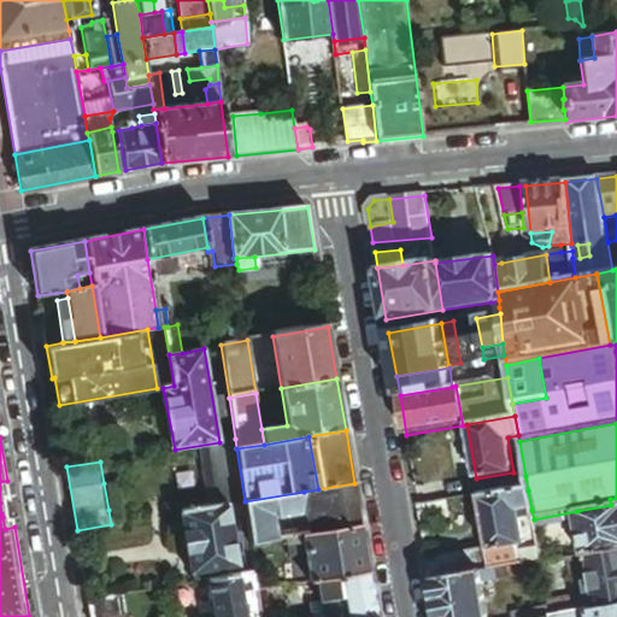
[(528,491),(526,476),(503,481),(505,494),(517,492),(528,491)]
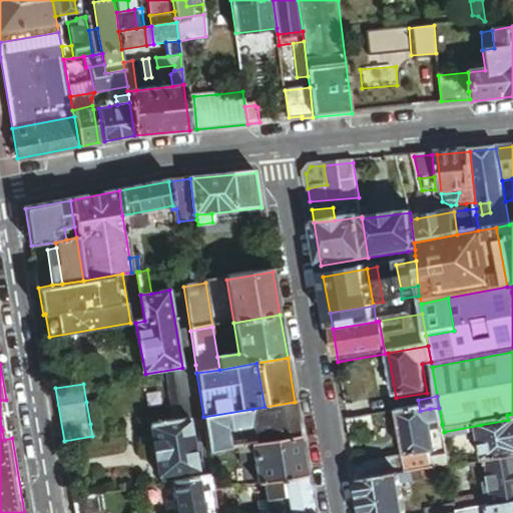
[(302,437),(295,402),(265,407),(252,409),(254,423),(257,436),(258,445),(302,437)]
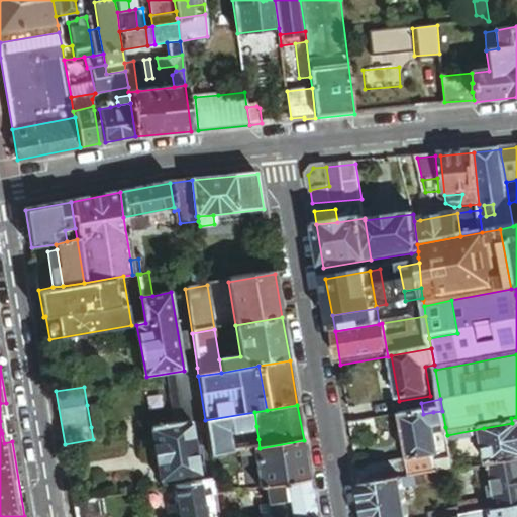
[(445,427),(442,411),(433,412),(436,428),(445,427)]
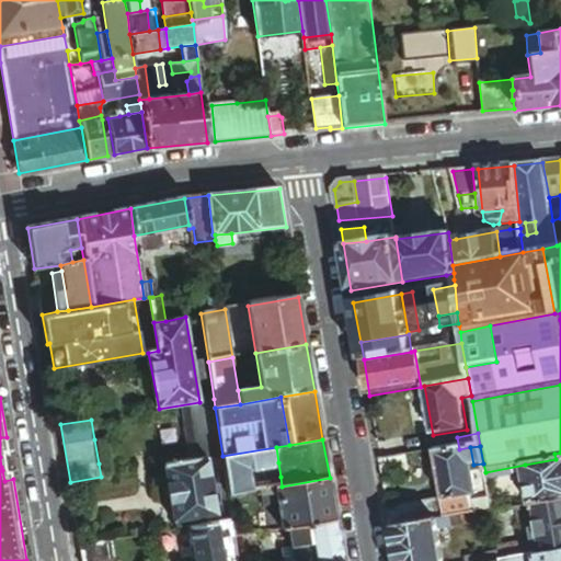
[(276,447),(222,456),(225,471),(228,495),(251,491),(250,482),(248,469),(253,470),(274,468),(278,462),(276,447)]
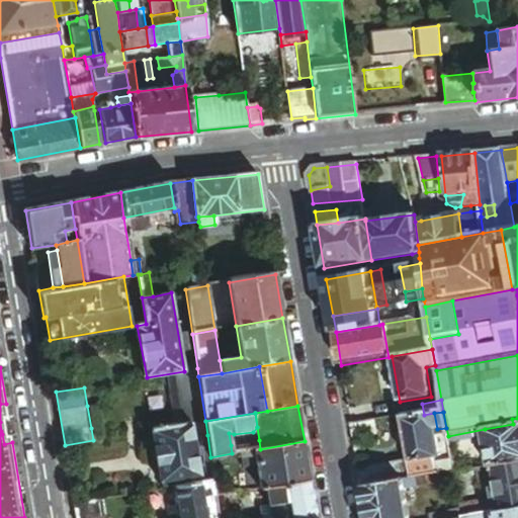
[(434,413),(424,415),(404,418),(411,462),(411,463),(437,459),(442,458),(440,447),(437,429),(434,413)]
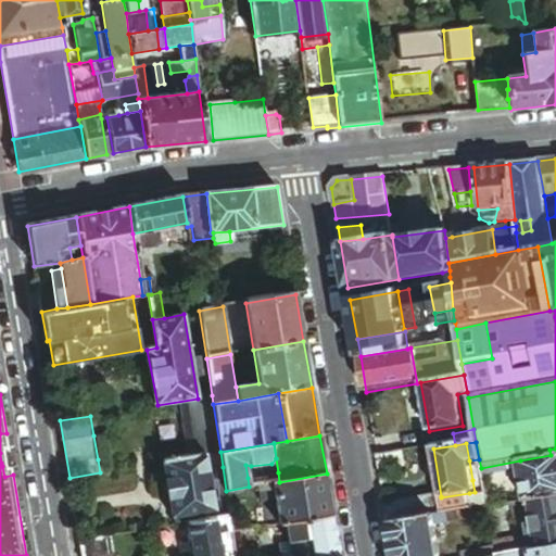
[(223,467),(220,452),(205,455),(209,469),(223,467)]
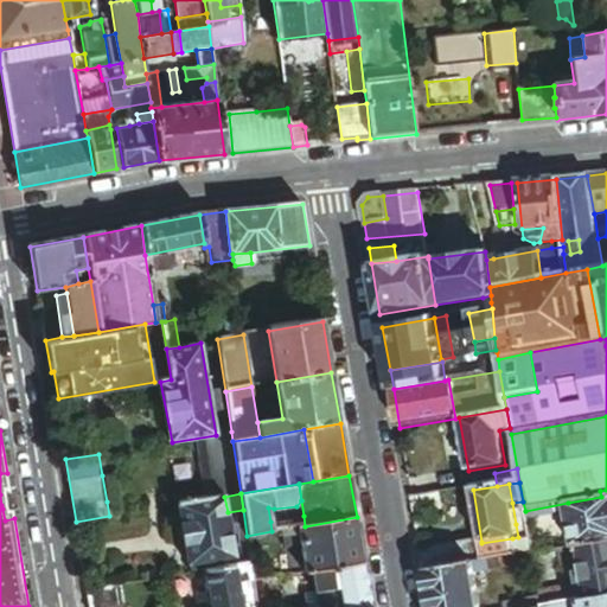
[(136,496),(107,502),(109,516),(139,511),(136,496)]
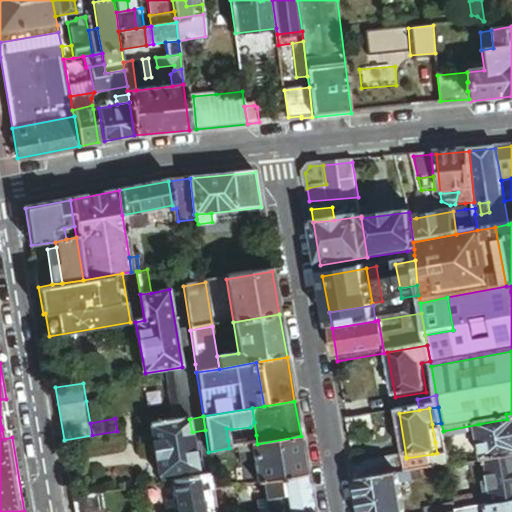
[(511,418),(507,419),(479,424),(481,434),(486,464),(511,459),(511,418)]
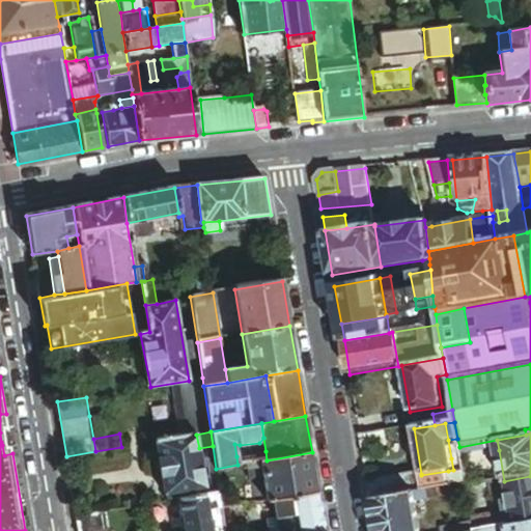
[(199,448),(196,435),(156,441),(165,494),(205,486),(199,448)]
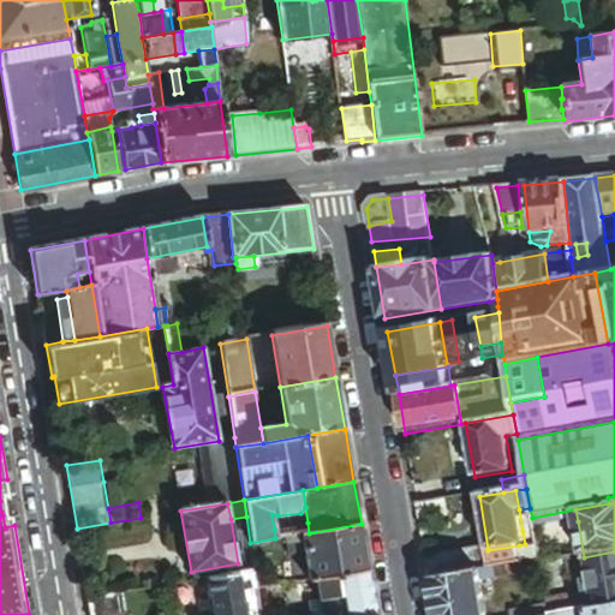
[(533,529),(532,518),(530,508),(519,509),(523,531),(533,529)]
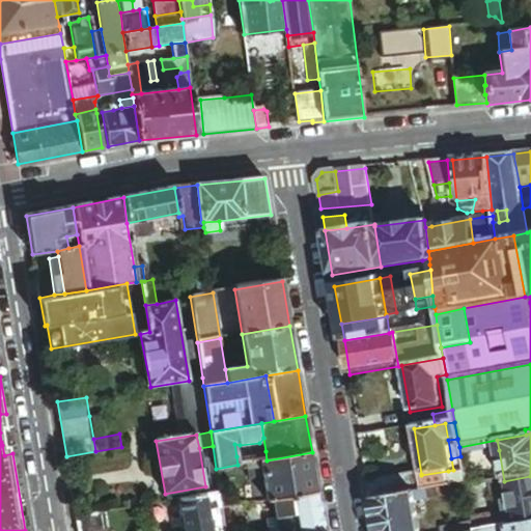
[(499,450),(497,440),(459,447),(460,456),(460,457),(499,450)]
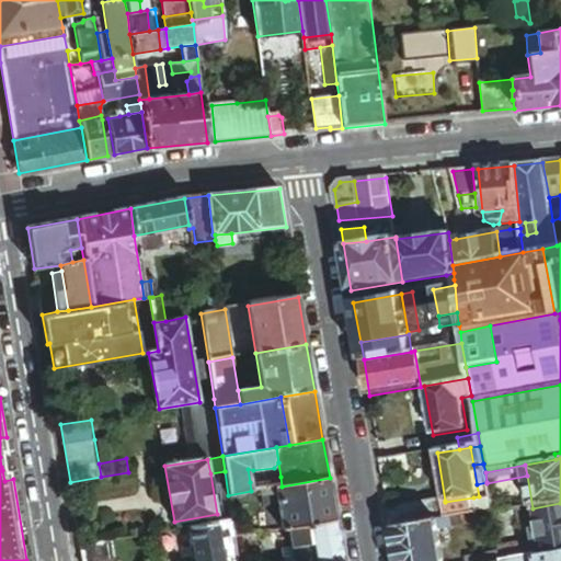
[(4,481),(13,479),(12,469),(2,470),(4,481)]
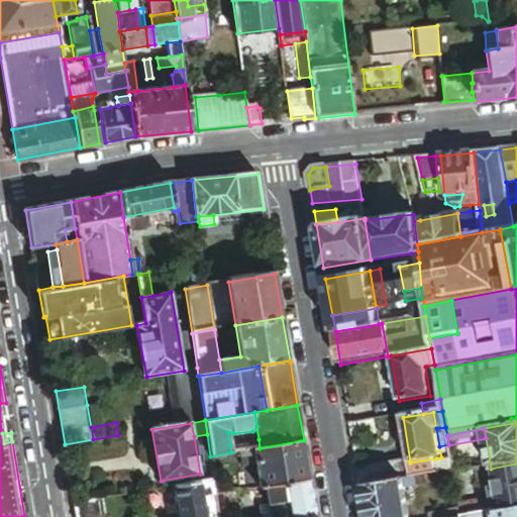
[(252,449),(260,448),(259,439),(230,444),(231,452),(239,451),(252,449)]
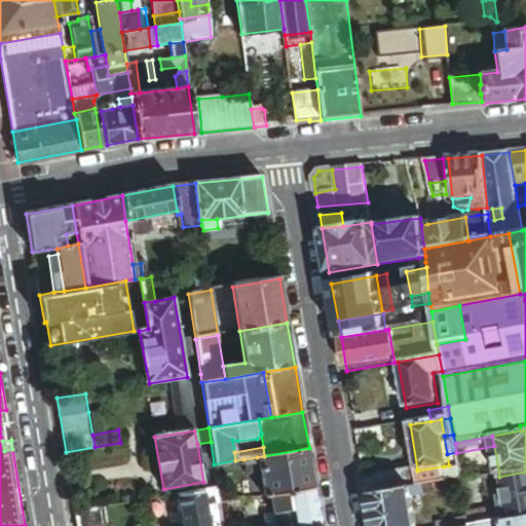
[(316,489),(309,448),(264,456),(257,457),(260,474),(263,498),(269,497),(291,494),(316,489)]
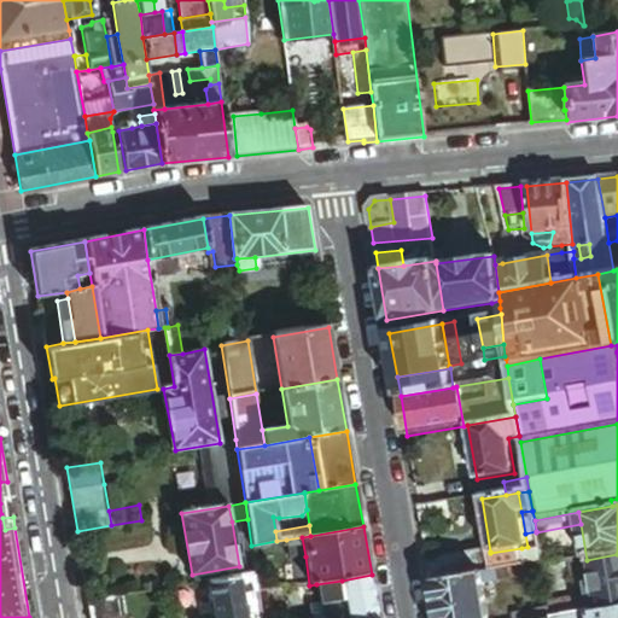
[(305,557),(302,537),(286,540),(289,559),(305,557)]
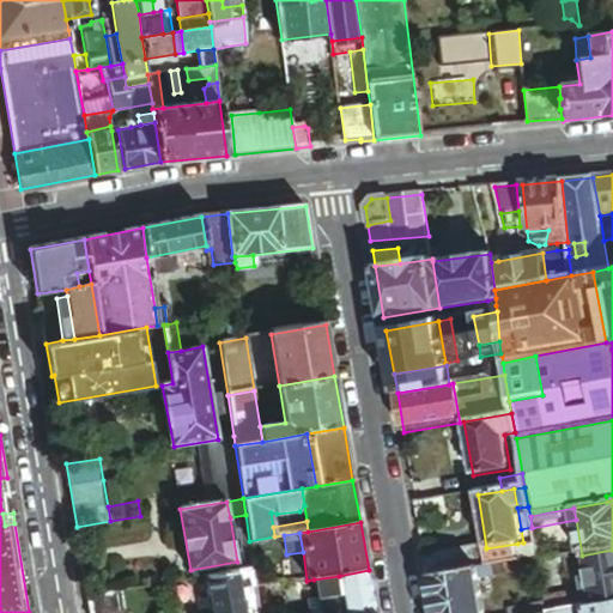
[(517,544),(486,548),(489,558),(490,568),(503,565),(520,563),(519,553),(519,551),(517,544)]
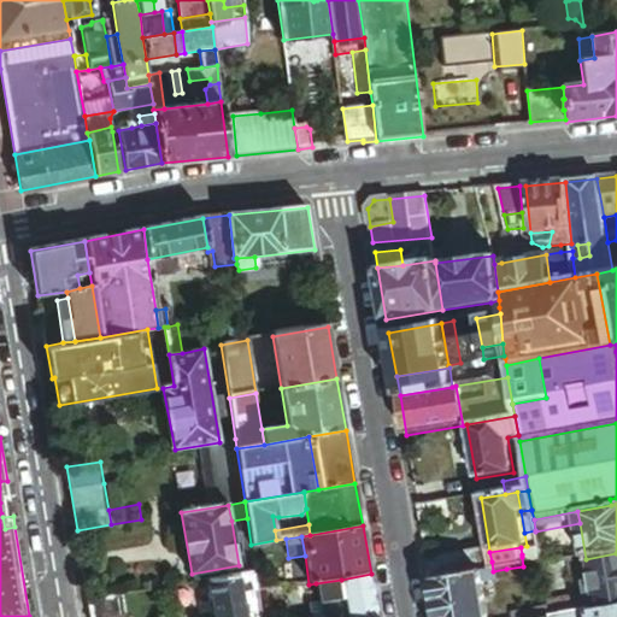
[(489,551),(429,562),(433,581),(475,574),(480,574),(483,573),(493,571),(492,562),(489,552),(489,551)]
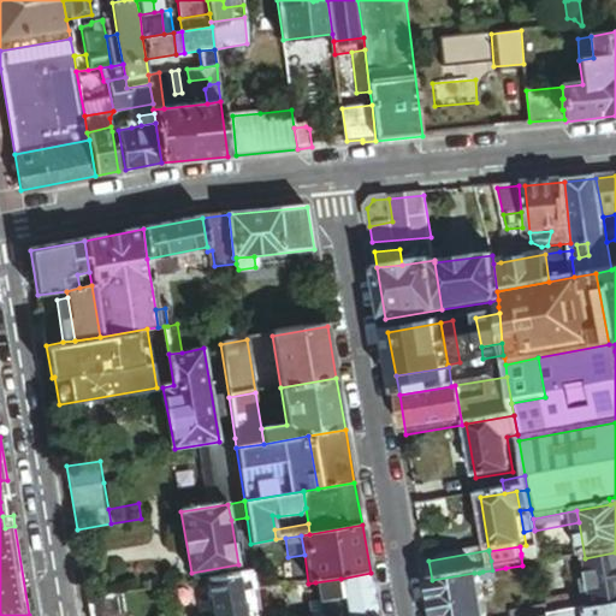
[(615,552),(585,558),(568,561),(573,590),(580,588),(582,604),(574,606),(575,615),(590,612),(615,606),(615,552)]
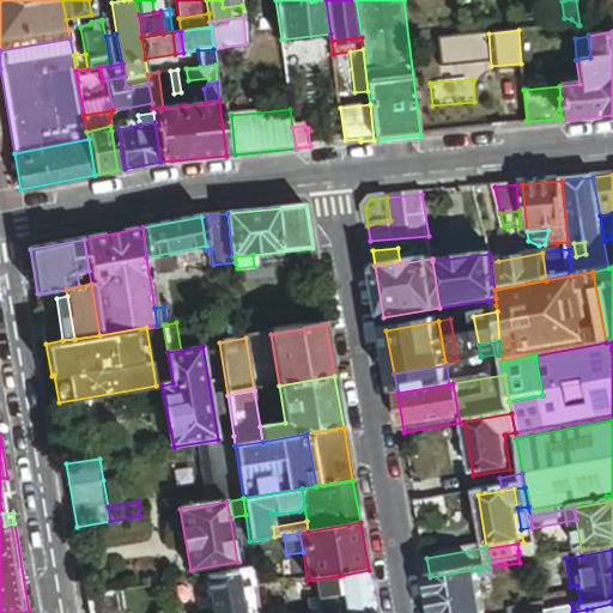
[(520,563),(538,559),(536,551),(519,553),(520,563)]
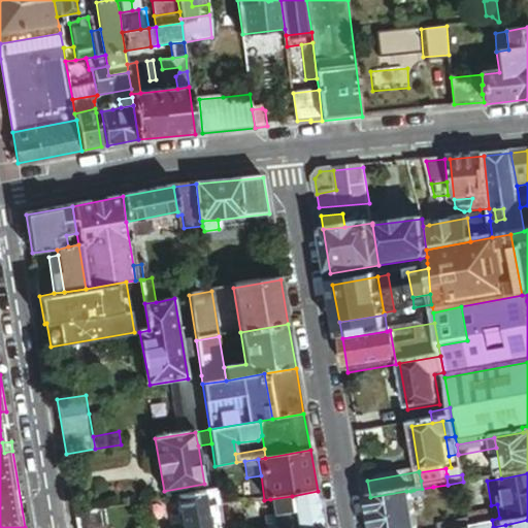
[(464,487),(464,485),(463,482),(448,485),(433,487),(433,492),(464,487)]
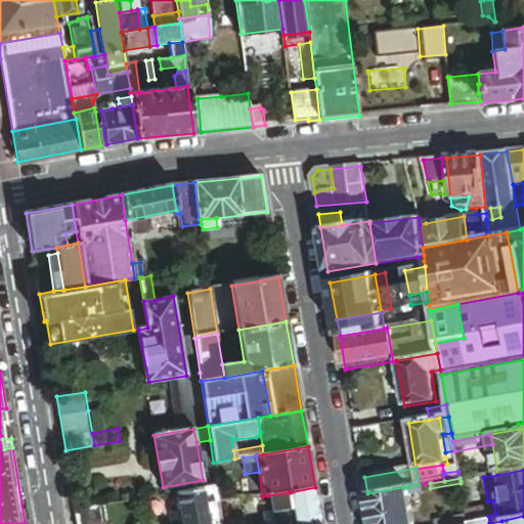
[(475,523),(468,480),(461,481),(461,483),(468,520),(468,521),(468,523),(475,523)]
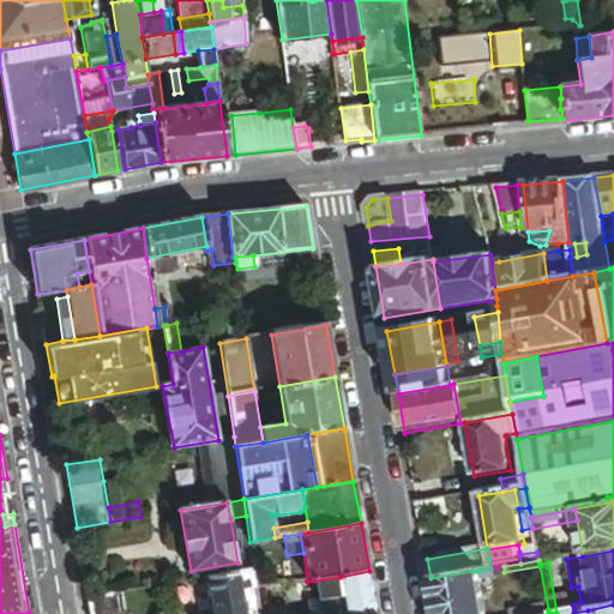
[(504,566),(491,569),(481,570),(477,571),(480,581),(505,576),(504,572),(504,566)]
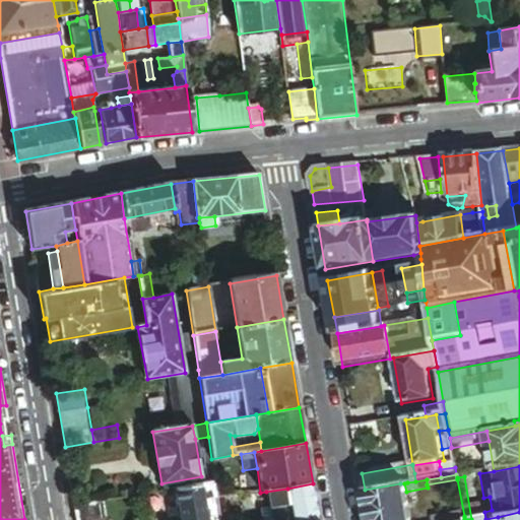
[(215,491),(214,483),(202,485),(207,519),(219,517),(216,500),(215,491)]
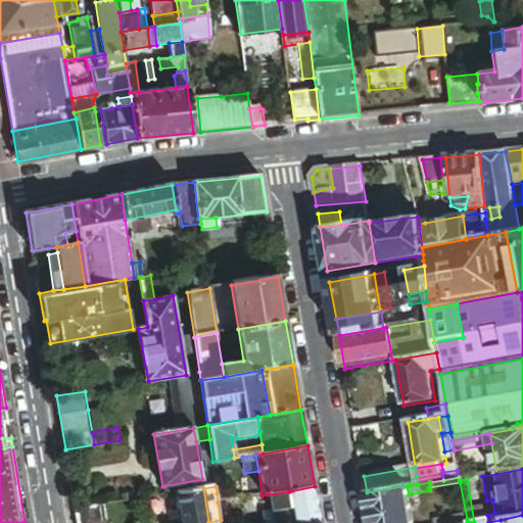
[(320,522),(315,486),(289,491),(292,509),(293,522),(320,522)]
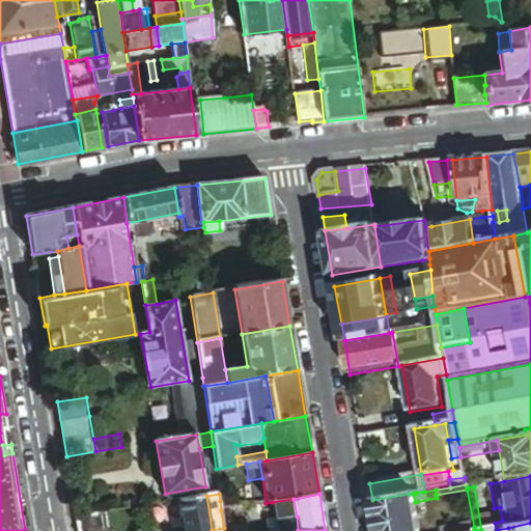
[(409,494),(372,500),(376,530),(419,530),(415,502),(413,494),(409,494)]
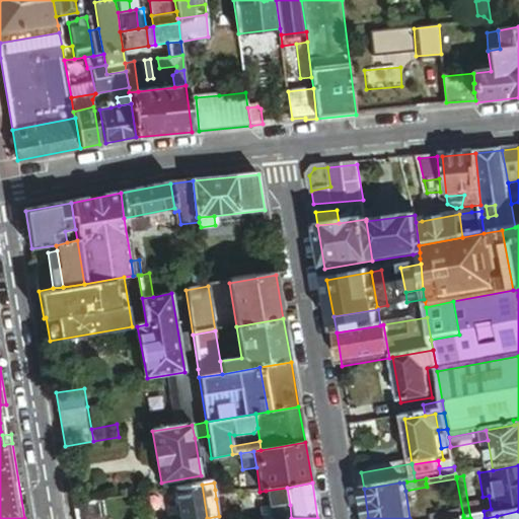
[(207,518),(202,485),(176,489),(180,518),(207,518)]
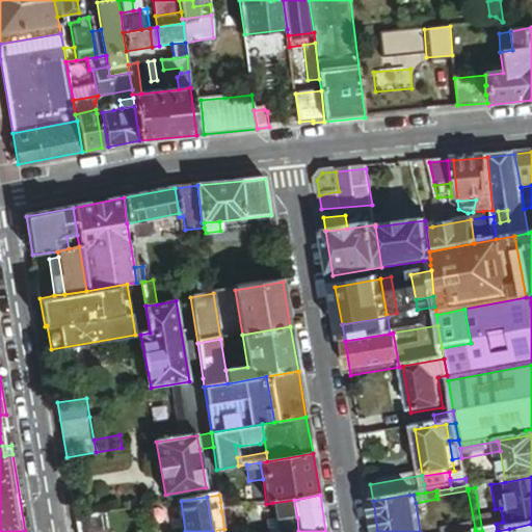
[(237,500),(220,502),(221,511),(239,508),(237,500)]
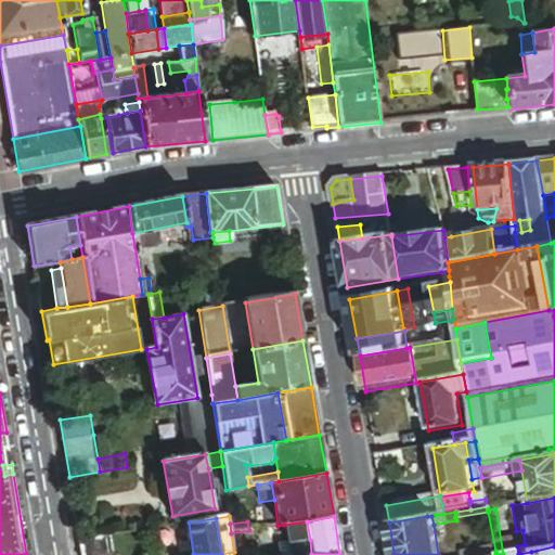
[(310,540),(307,521),(284,525),(287,544),(310,540)]
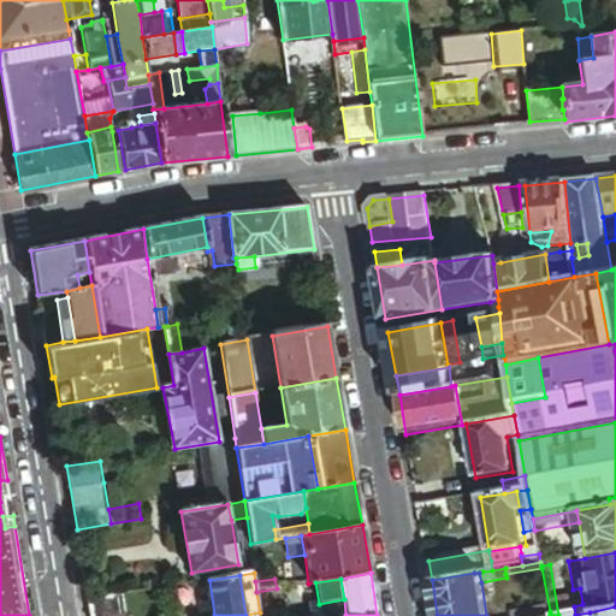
[(125,593),(88,599),(90,615),(117,615),(128,615),(125,593)]
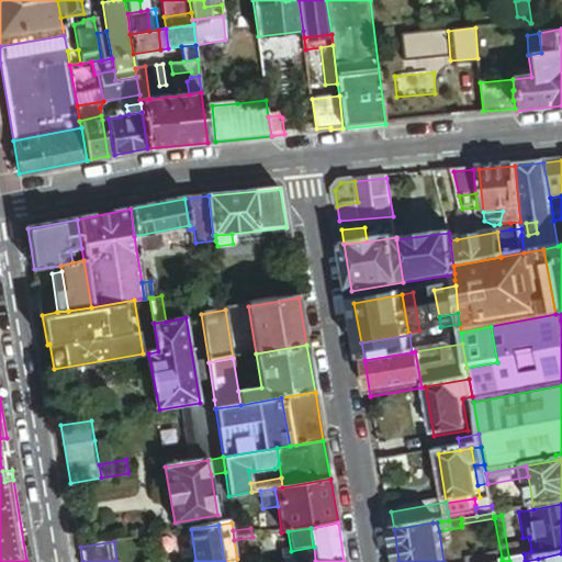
[(315,561),(314,547),(291,551),(292,561),(315,561)]
